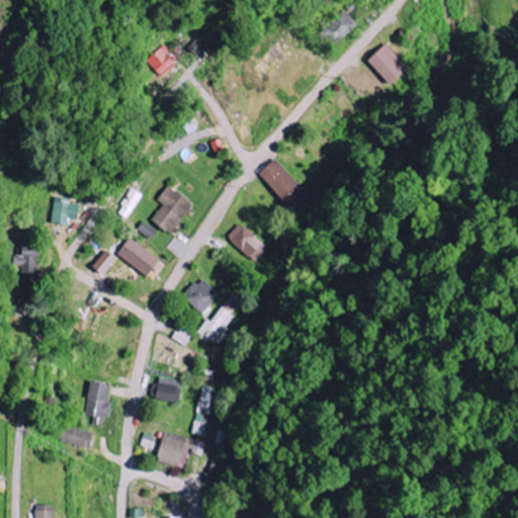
[(332,50),(358,25),(344,9),(318,33),(332,50)]
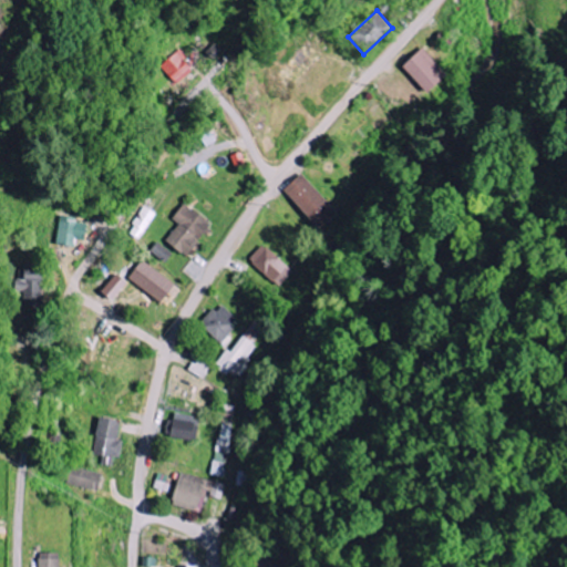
[(451,76),(425,49),(405,68),(431,94),(451,76)]
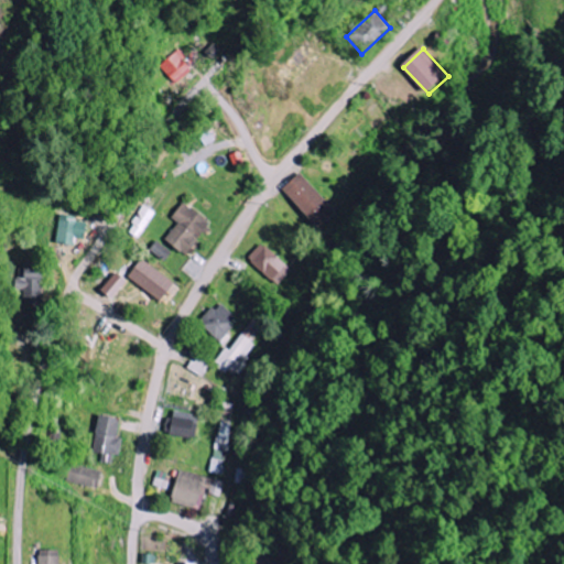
[(183,57),(177,50),(156,66),(172,85),(188,72),(180,61),(183,57)]
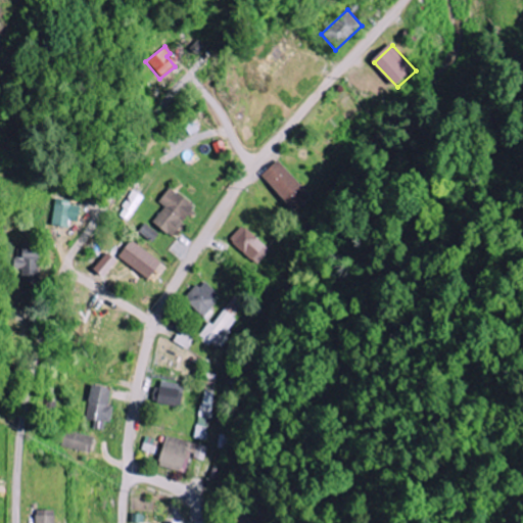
[(313,196),(280,160),(263,176),(295,212),(313,196)]
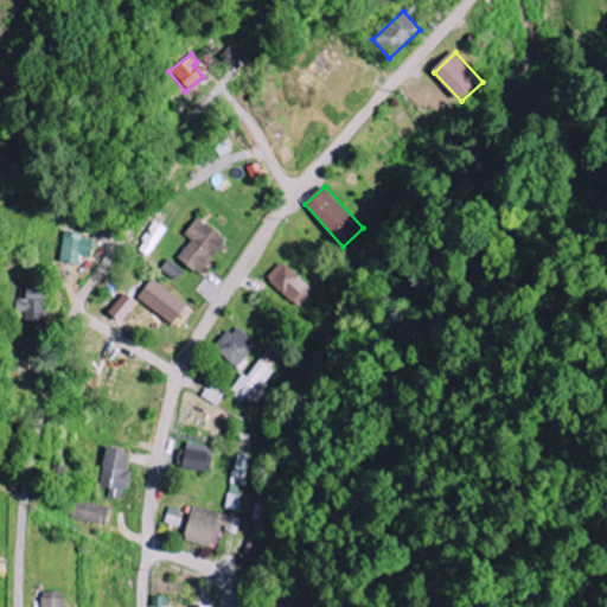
[(200,276),(229,244),(199,218),(185,235),(192,242),(179,256),(200,276)]
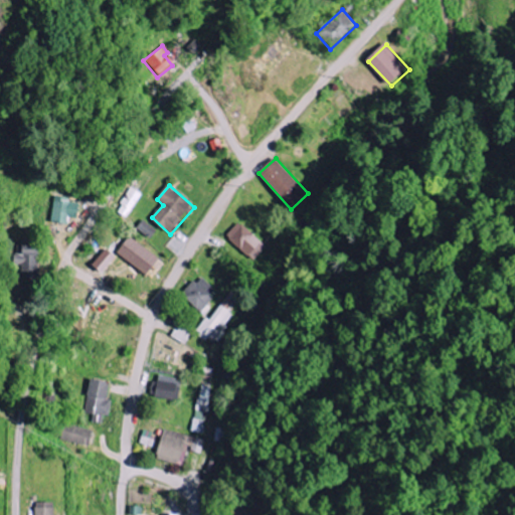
[(115,213),(125,218),(139,193),(129,188),(115,213)]
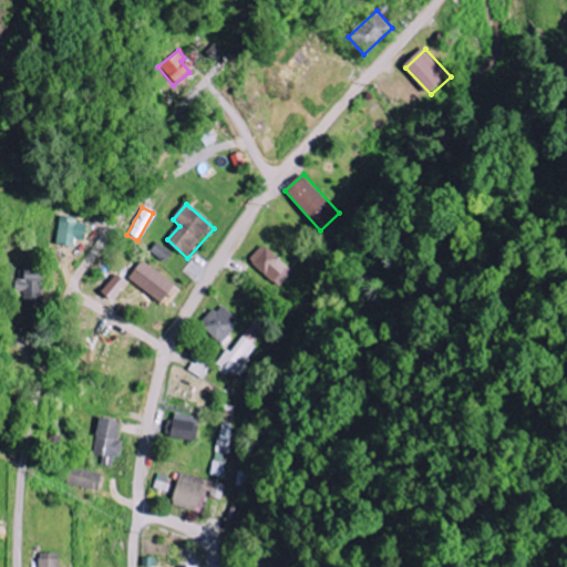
[(58,245),(78,247),(78,239),(86,240),(89,222),(60,218),(58,245)]
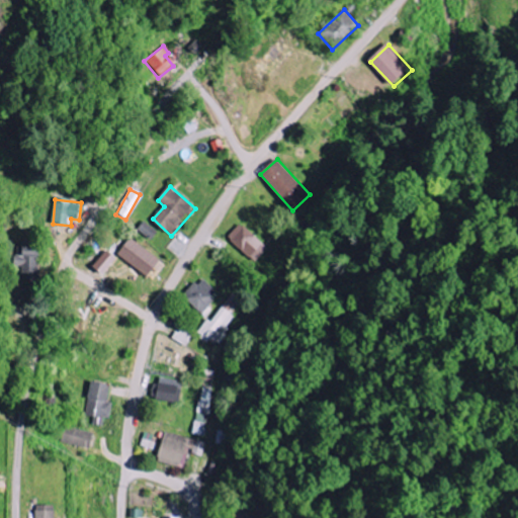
[(160,233),(146,222),(138,230),(153,242),(160,233)]
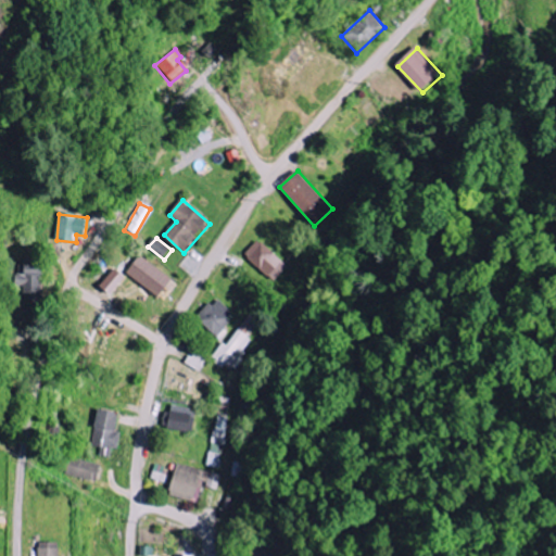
[(289,266),(258,240),(245,255),(275,282),(289,266)]
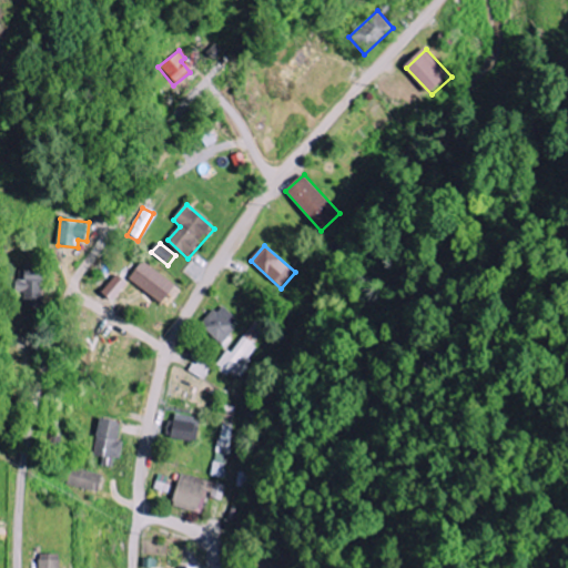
[(166,302),(178,283),(141,263),(130,282),(166,302)]
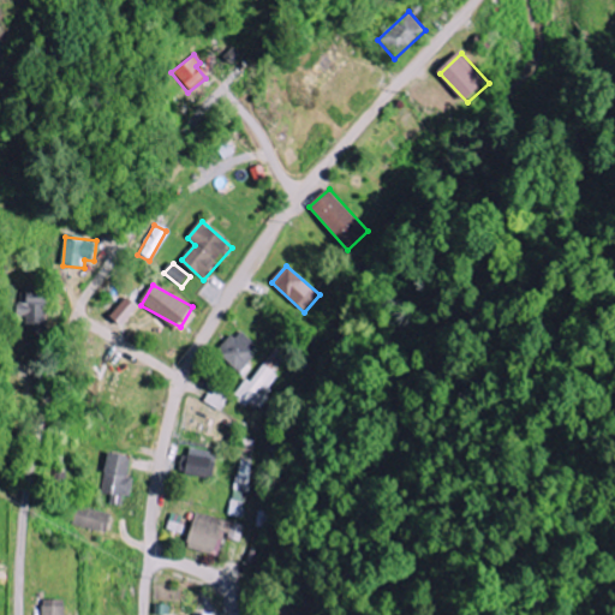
[(25,316),(25,332),(42,330),(41,294),(17,296),(18,317),(25,316)]
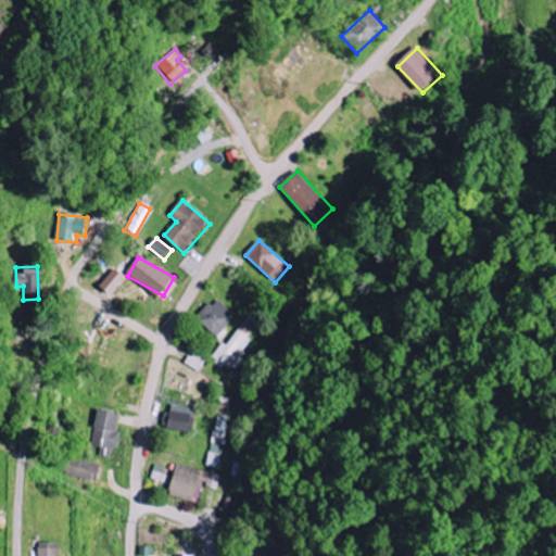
[(102,287),(114,295),(127,276),(115,268),(102,287)]
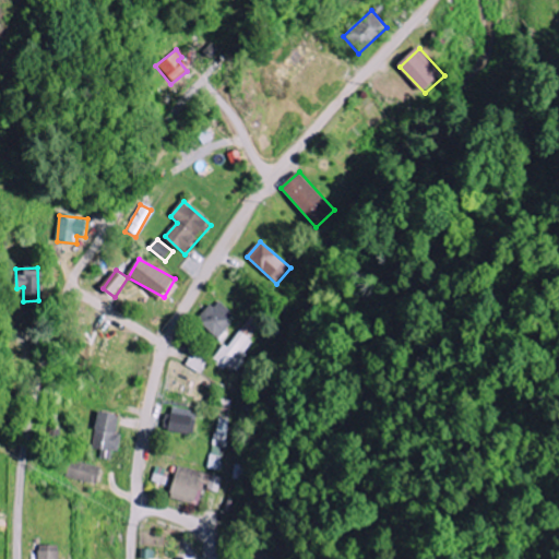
[(217,337),(236,317),(217,299),(199,320),(217,337)]
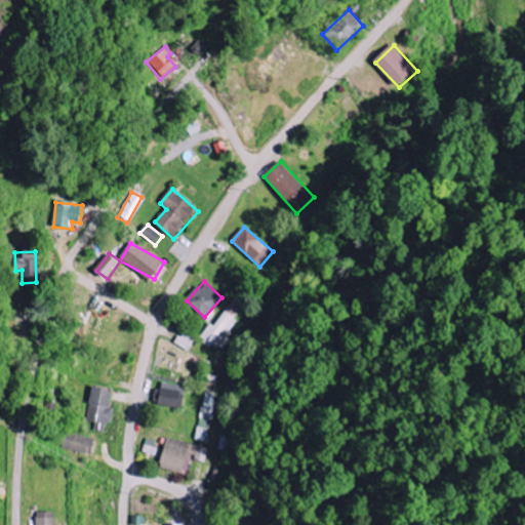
[(214,327),(209,324),(200,337),(218,351),(239,321),(233,318),(243,304),(235,297),(214,327)]
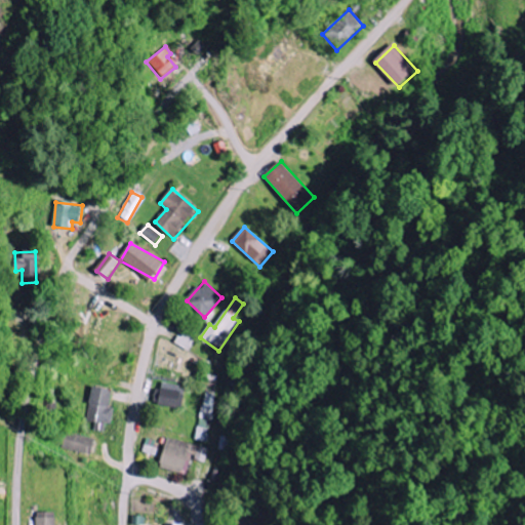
[(176,345),(191,351),(195,337),(182,332),(176,345)]
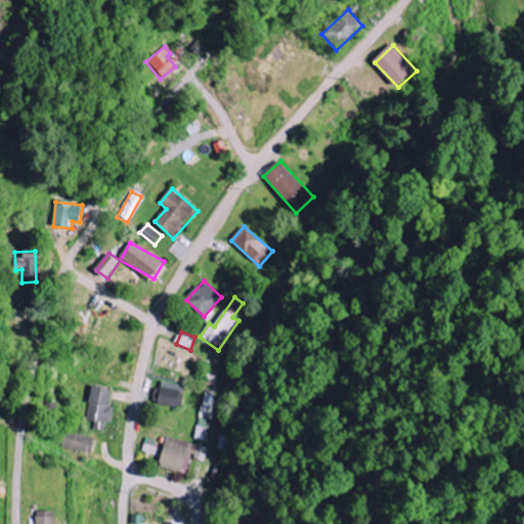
[(155,403),(181,407),(184,386),(158,382),(155,403)]
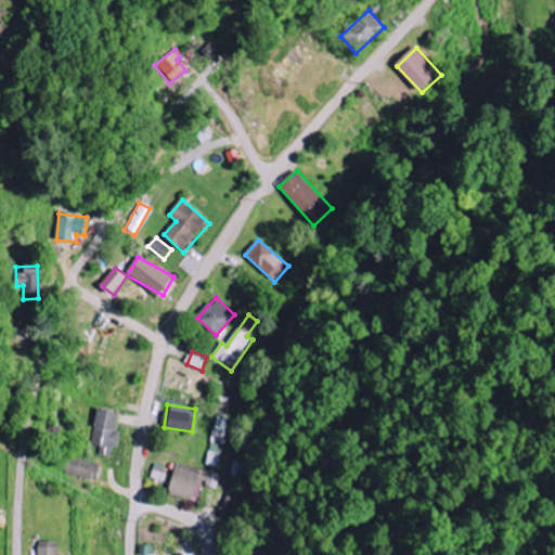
[(123,412),(98,409),(93,446),(101,446),(100,455),(112,456),(113,448),(118,448),(123,412)]
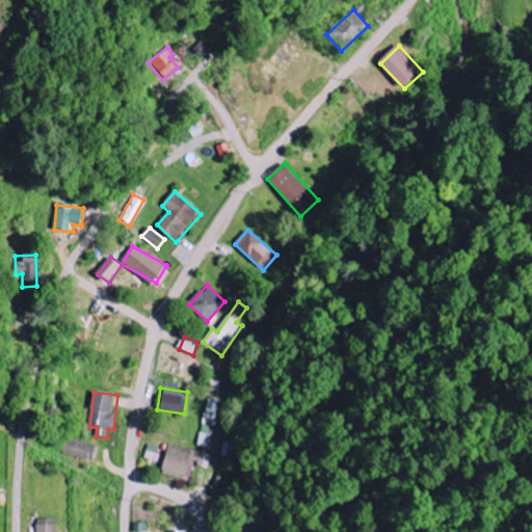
[(217,399),(205,398),(201,447),(212,448),(217,399)]
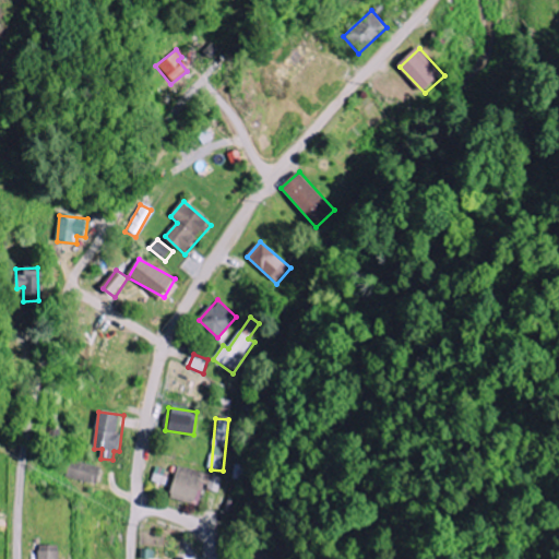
[(99,485),(104,468),(69,460),(64,476),(99,485)]
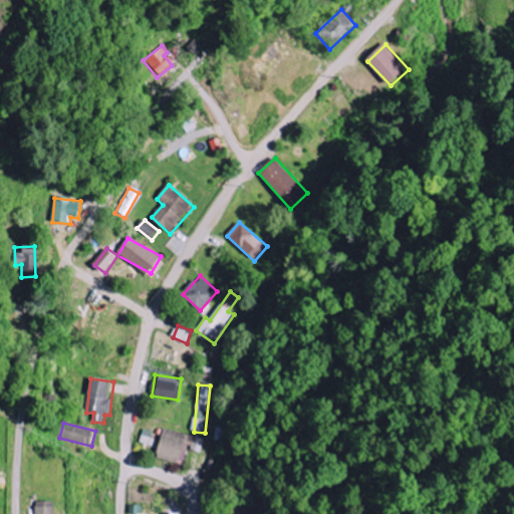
[(152,447),(156,434),(145,430),(141,443),(152,447)]
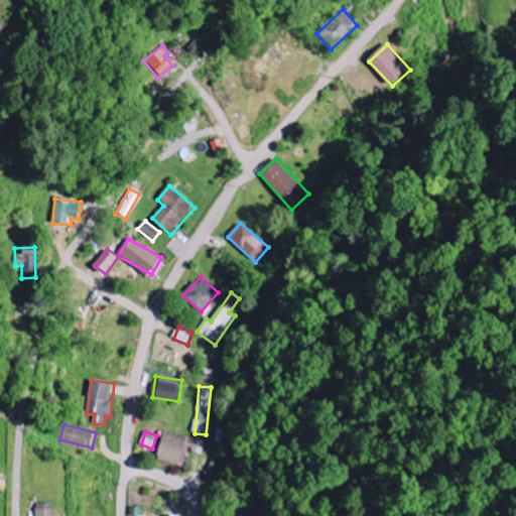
[(202,455),(206,440),(164,431),(158,461),(185,467),(188,452),(202,455)]
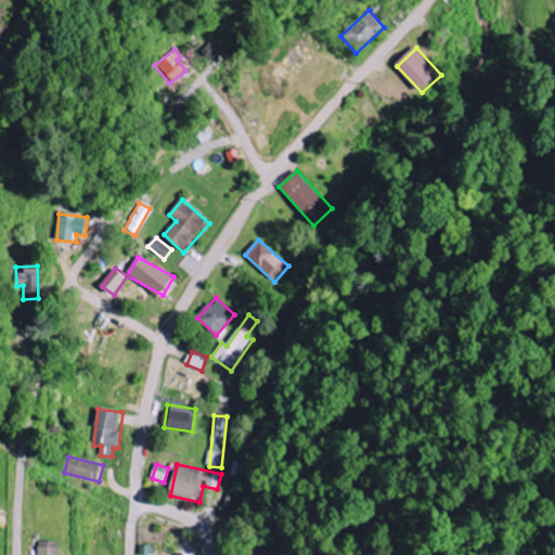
[(61,554),(61,542),(39,542),(39,554),(61,554)]
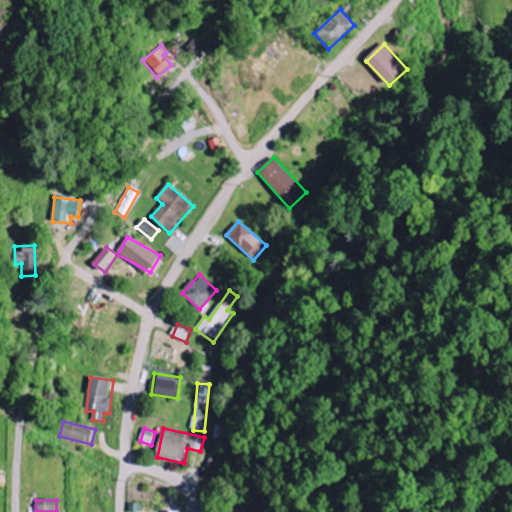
All buildings are outlined.
